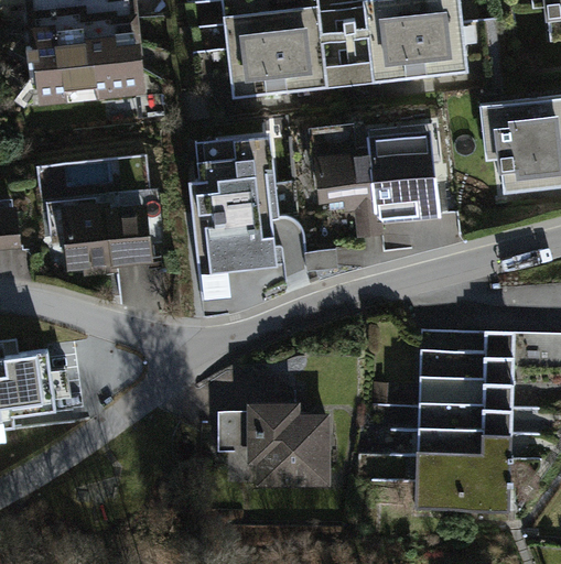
[(136,23),(132,0),(30,0),(24,1),(29,36),(136,23)]
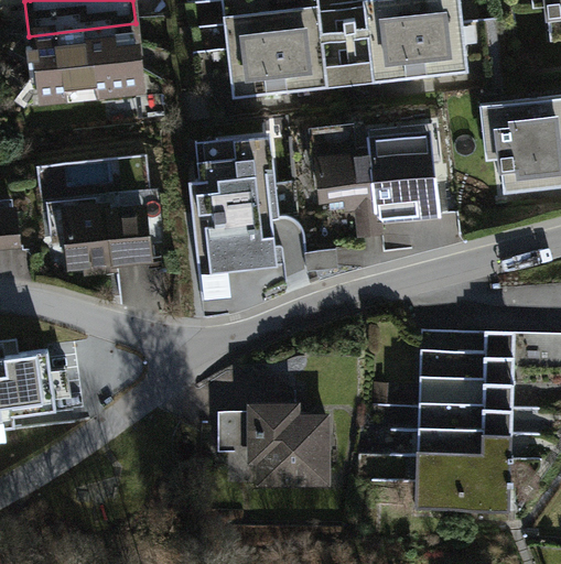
[(214,0),(218,32),(317,21),(315,0),(214,0)]
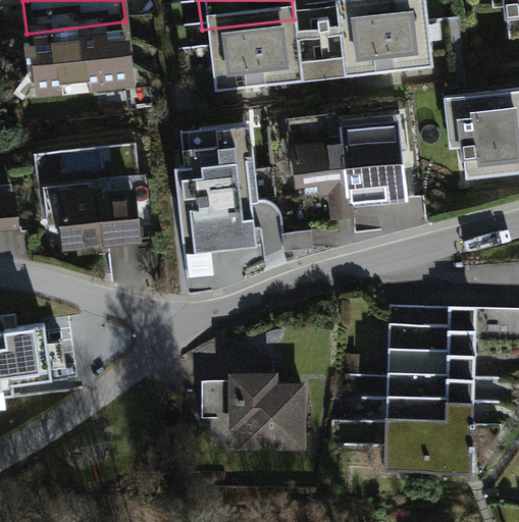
[(427,0),(334,0),(338,15),(428,5),(427,0)]
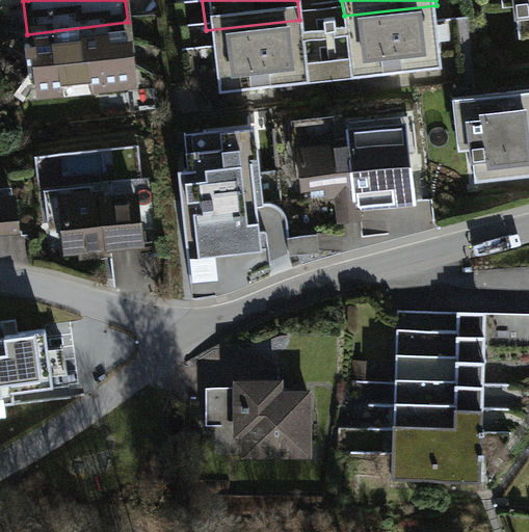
[(528,0),(502,0),(504,6),(513,5),(518,41),(528,40),(528,0)]
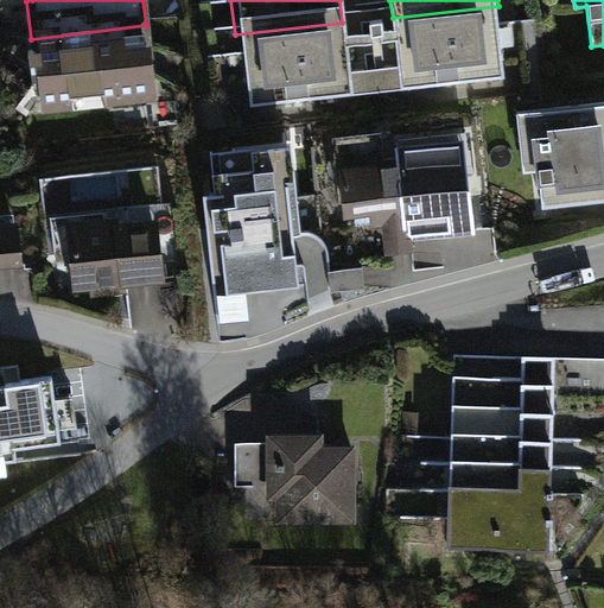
[(498,6),(393,18),(394,33),(396,55),(502,44),(498,6)]
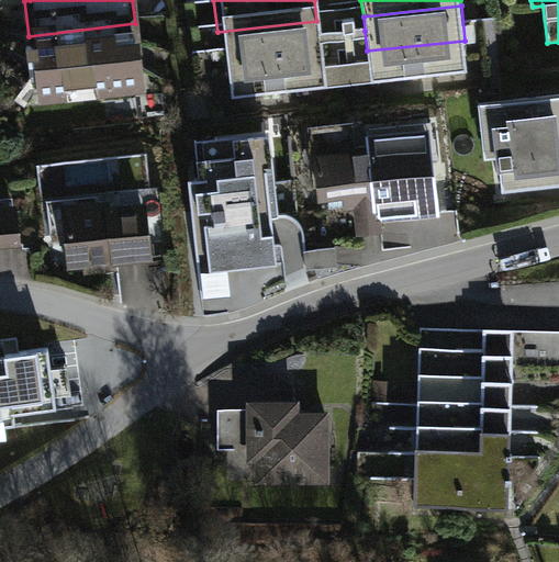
[(217,32),(221,66),(320,56),(319,35),(316,21),(217,32)]
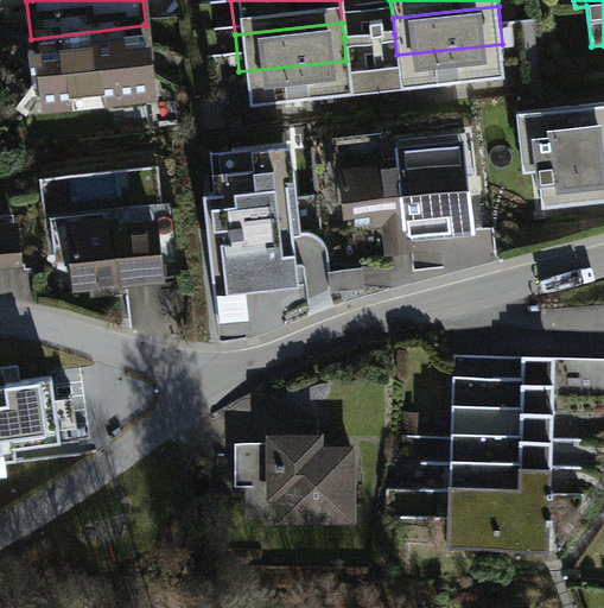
[(151,64),(146,25),(31,39),(36,77),(151,64)]
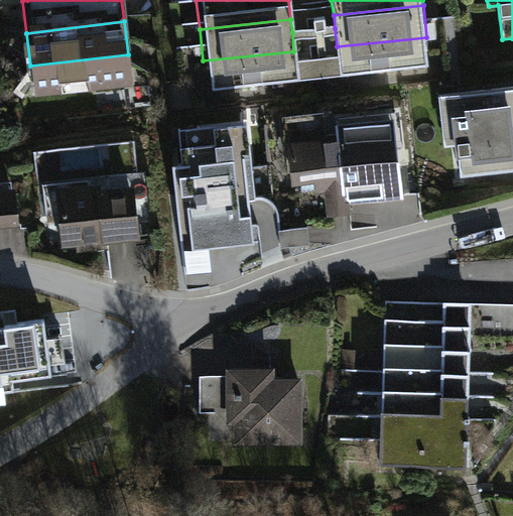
[(337,46),(335,28),(292,32),(293,51),(297,83),(340,79),(337,46)]
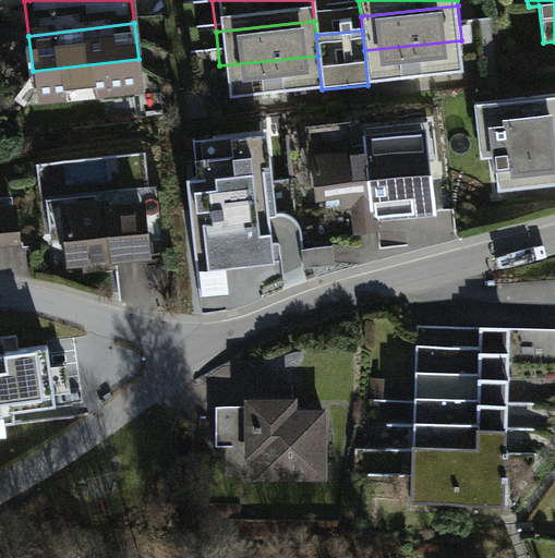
[(461,40),(364,50),(368,85),(466,74),(461,40)]
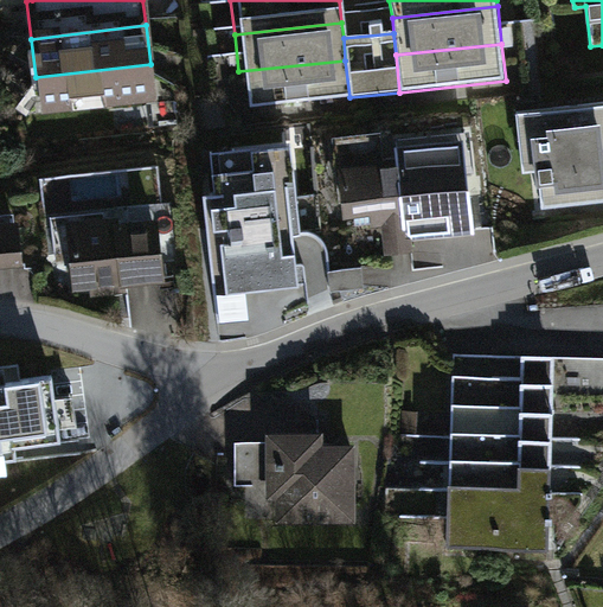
[(238,71),(243,109),(350,97),(345,61),(238,71)]
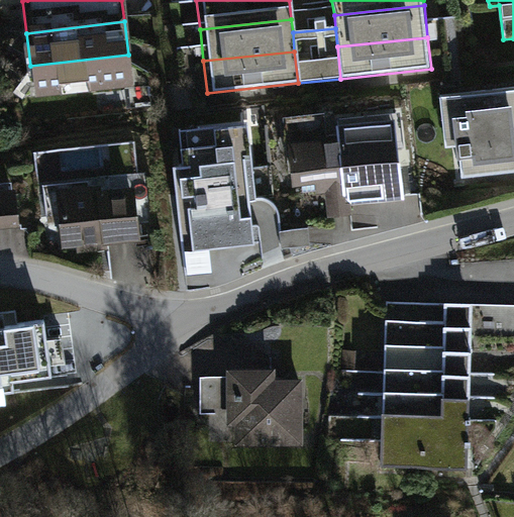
[(132,87),(128,55),(30,66),(33,98),(132,87)]
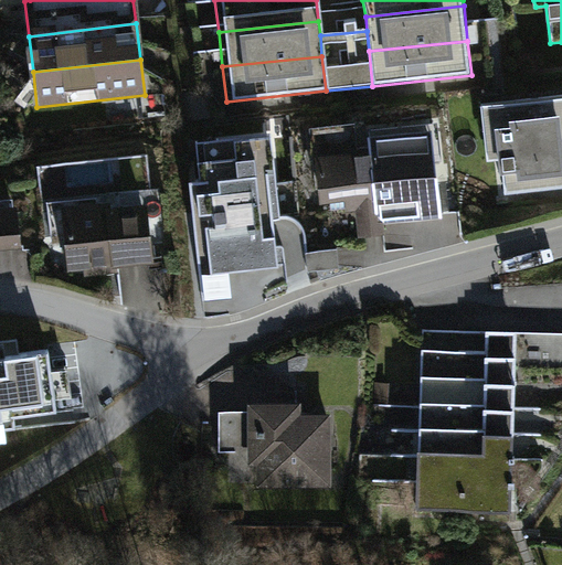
[(561,94),(480,102),(489,205),(561,199),(561,94)]
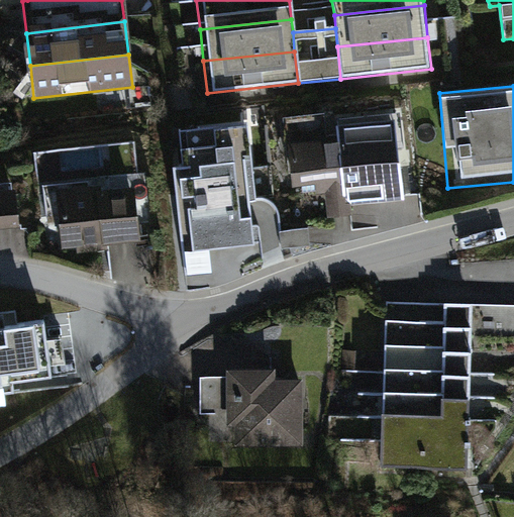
[(333,137),(289,141),(293,185),(325,182),(327,208),(406,202),(399,113),(332,118),(333,137)]
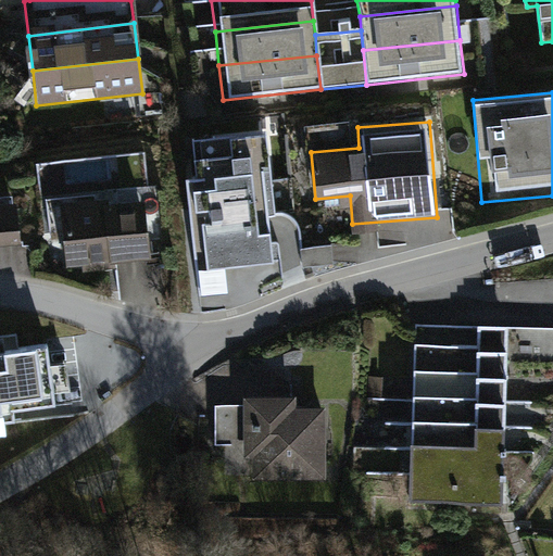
[(266,130),(192,136),(197,182),(188,182),(196,294),(225,292),(223,266),(276,262),(266,130)]
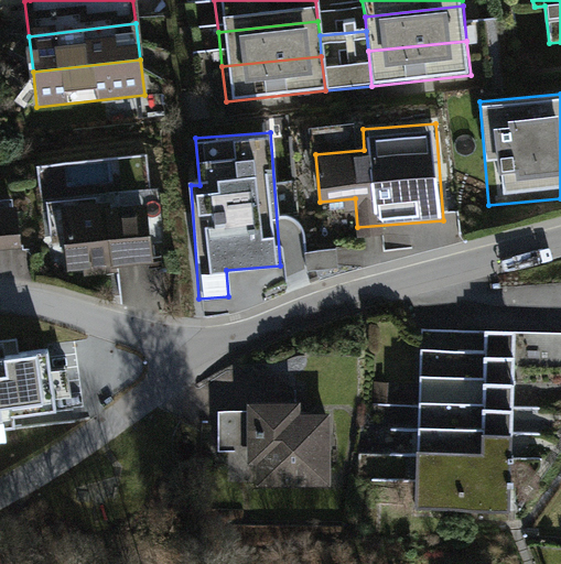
[(0,252),(19,251),(13,206),(3,207),(2,197),(0,197),(0,252)]
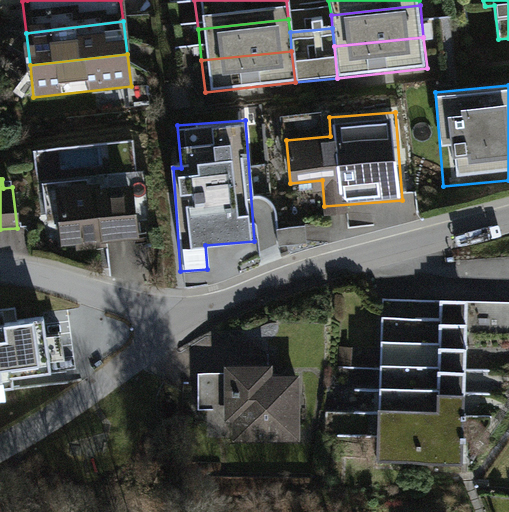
[(58,250),(138,242),(132,183),(94,187),(93,181),(52,185),(58,250)]
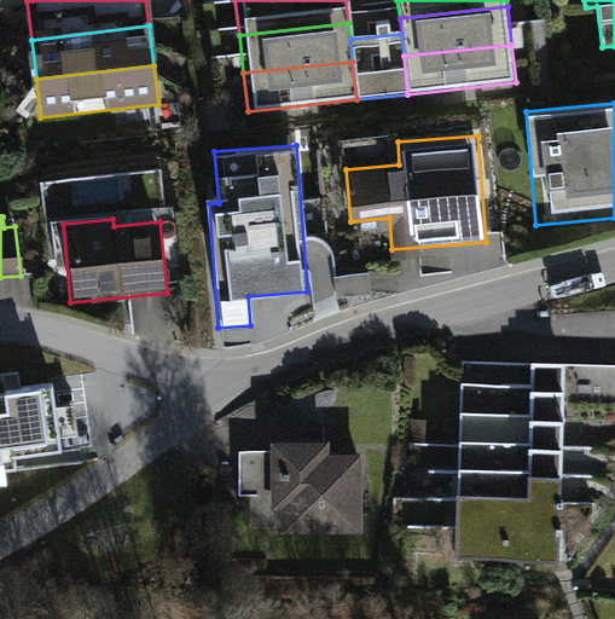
[(369,277),(335,276),(335,298),(369,299),(369,277)]
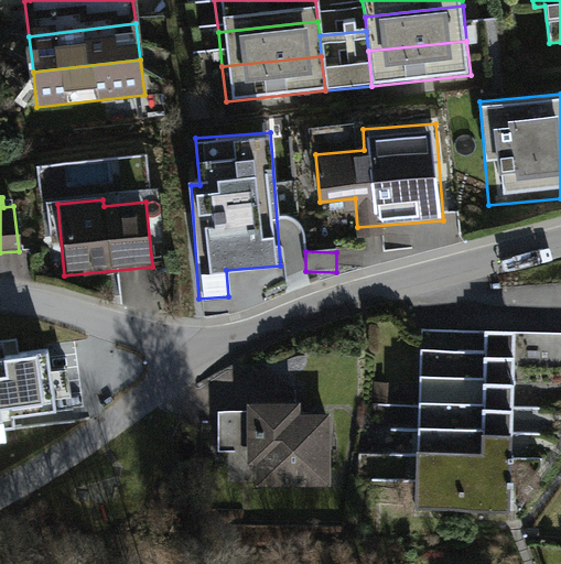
[(515,332),(418,329),(418,366),(514,368),(515,332)]
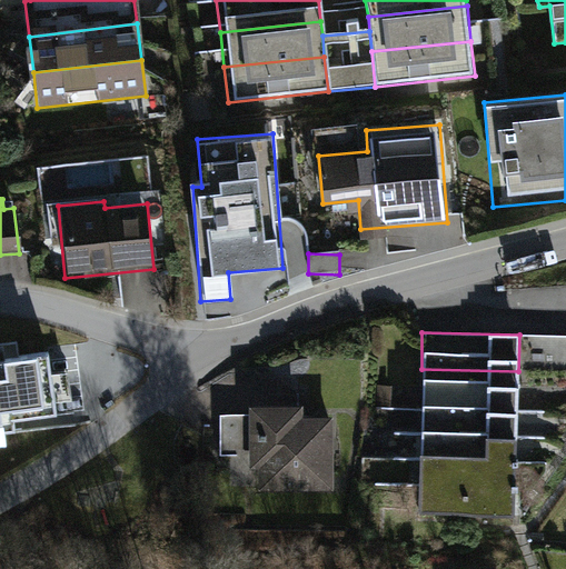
[(565,337),(533,337),(532,366),(565,367),(565,337)]
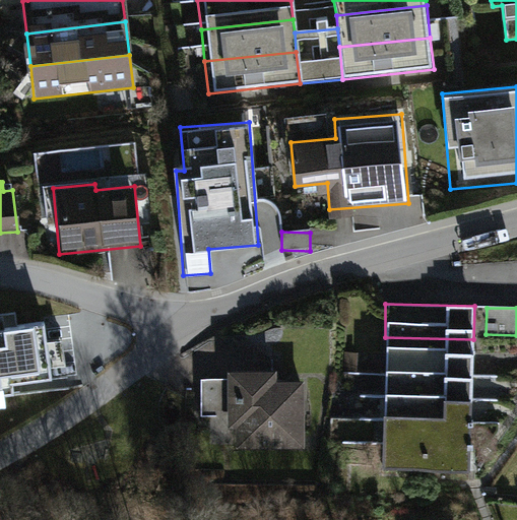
[(13,318),(0,327),(0,410),(37,384),(46,395),(84,367),(48,318),(25,334),(13,318)]
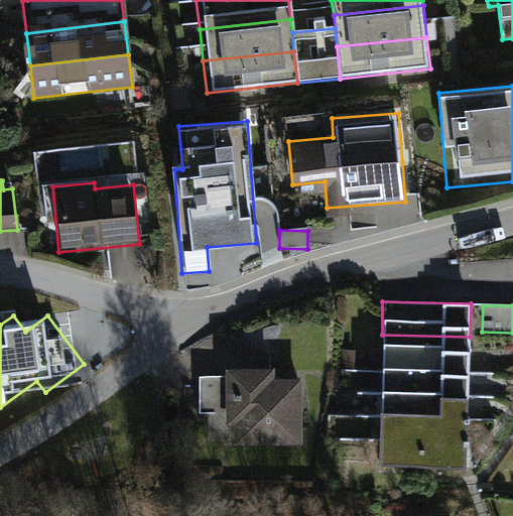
[(470,337),(382,335),(381,367),(469,369),(470,337)]
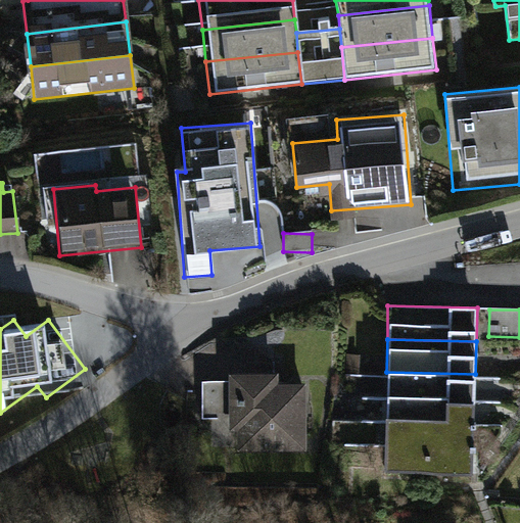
[(278,371),(225,369),(223,435),(234,435),(234,454),(304,456),(306,380),(277,380),(278,371)]
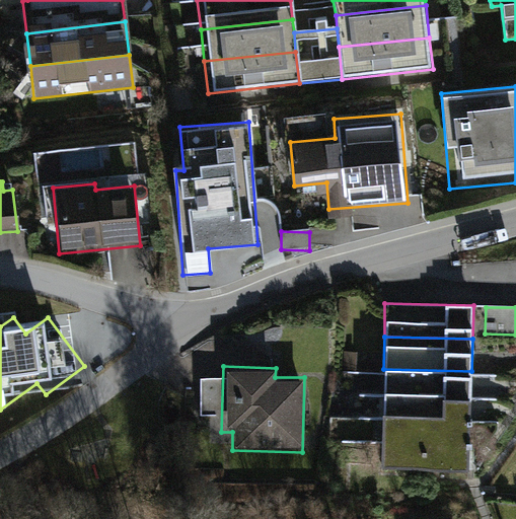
[(471,371),(383,369),(382,401),(471,403),(471,371)]
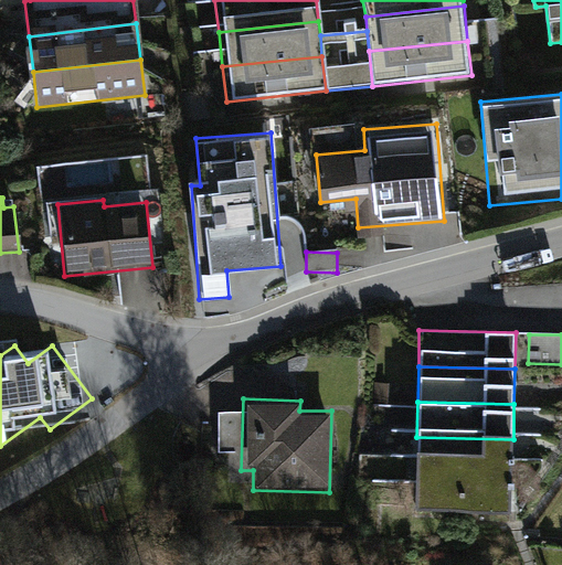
[(513,439),(416,437),(415,472),(512,475),(513,439)]
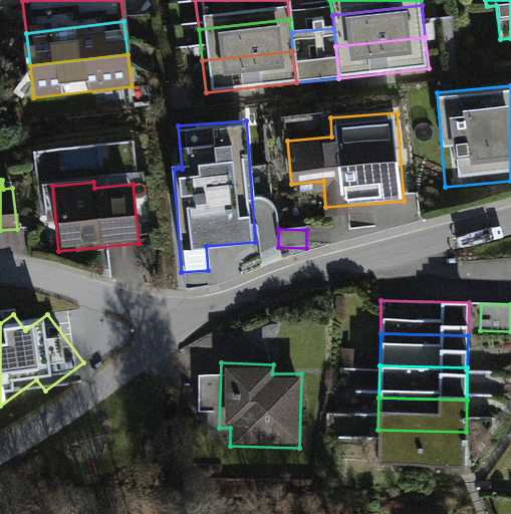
[(466,432),(377,430),(377,462),(465,465),(466,432)]
